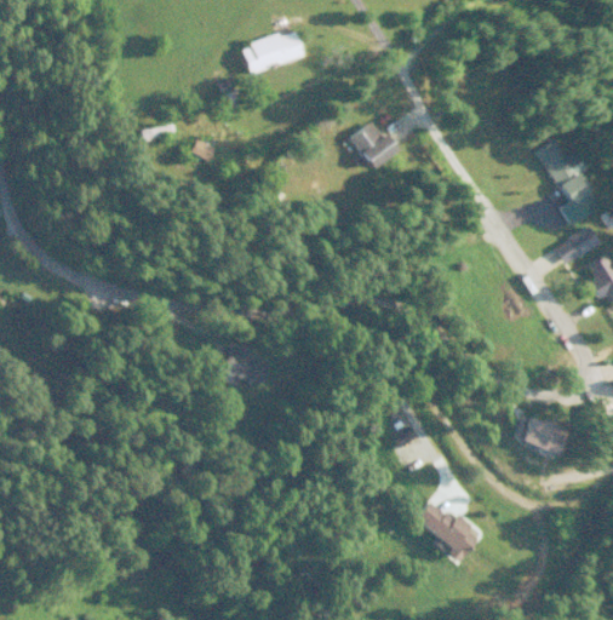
[(242,45),(251,73),(305,56),(297,30),(281,35),(280,33),(242,45)]
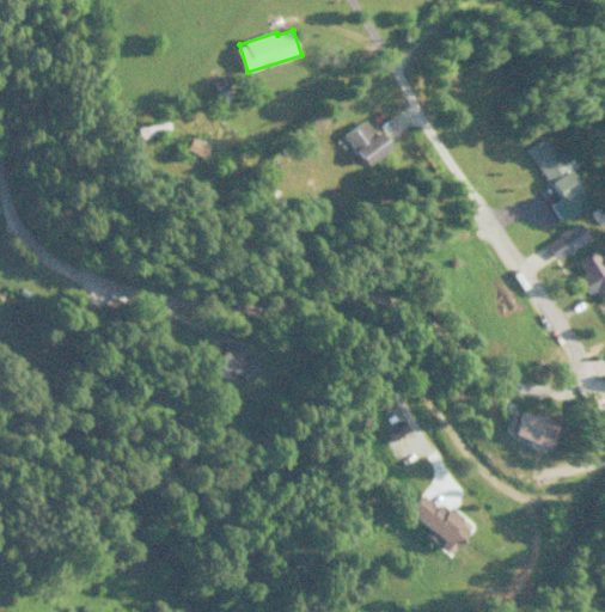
[(378,134),(368,120),(347,134),(367,165),(393,147),(383,132),(378,134)]
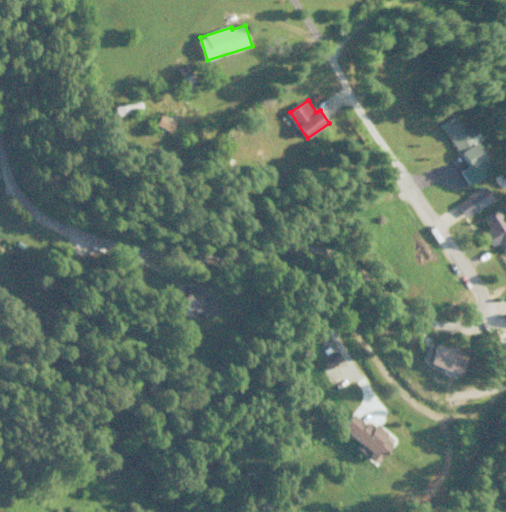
[(472,185),(496,170),(459,113),(442,123),(470,166),(463,171),(472,185)]
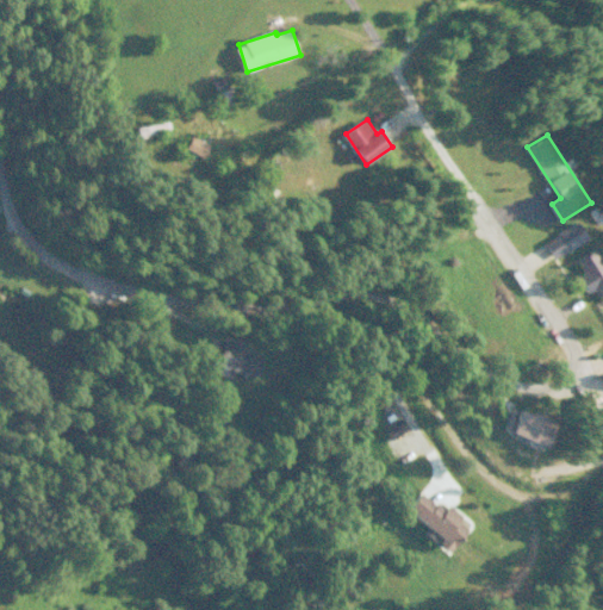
[(190,150),(207,156),(212,143),(193,136),(190,150)]
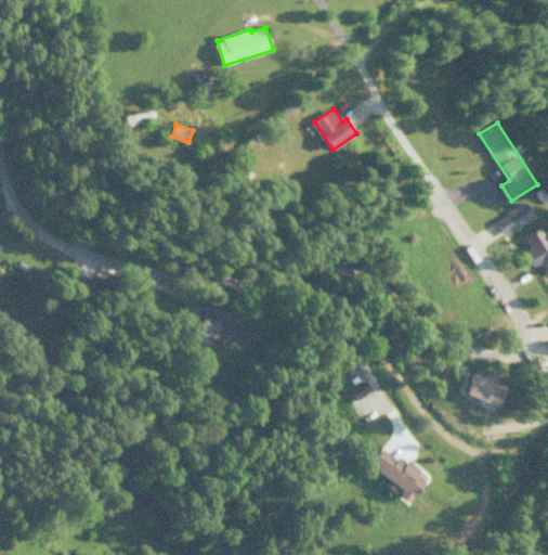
[(497,220),(506,235),(537,217),(529,202),(497,220)]
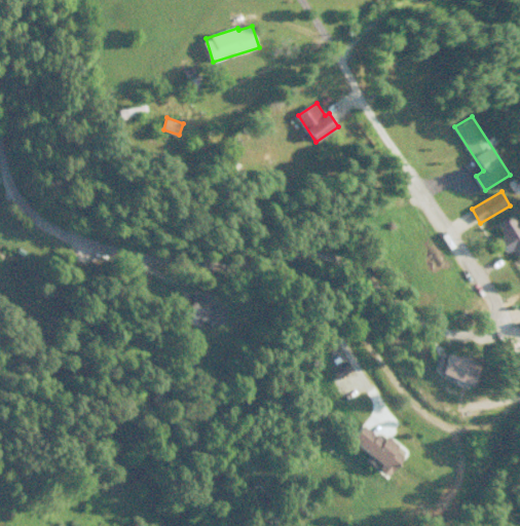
[(515,249),(519,256),(519,219),(516,214),(498,224),(506,235),(500,238),(509,253),(515,249)]
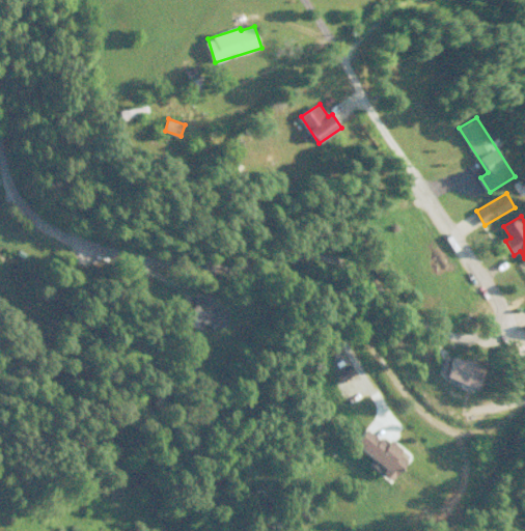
[(230,307),(216,304),(217,299),(197,295),(192,320),(227,328),(230,307)]
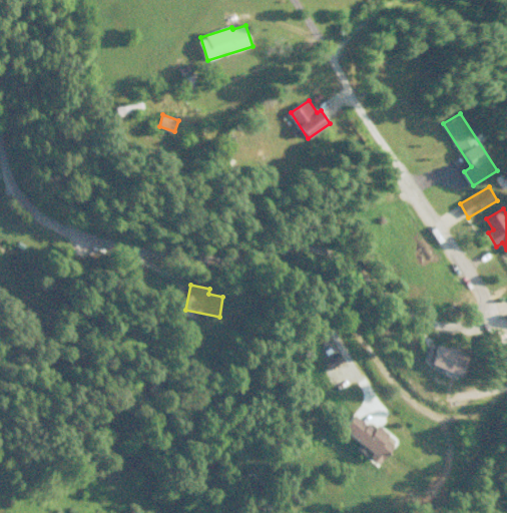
[(506,329),(495,332),(500,352),(506,350),(506,329)]
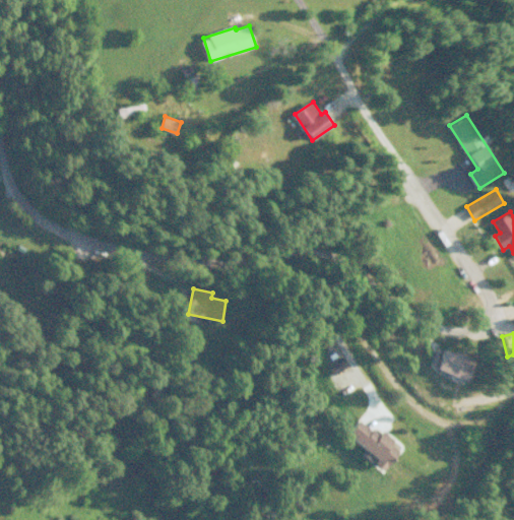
[(466,381),(475,360),(447,347),(438,369),(466,381)]
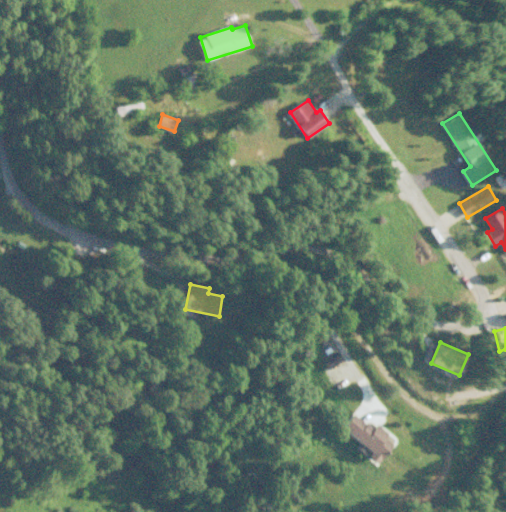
[(345,360),(340,352),(326,361),(331,368),(345,360)]
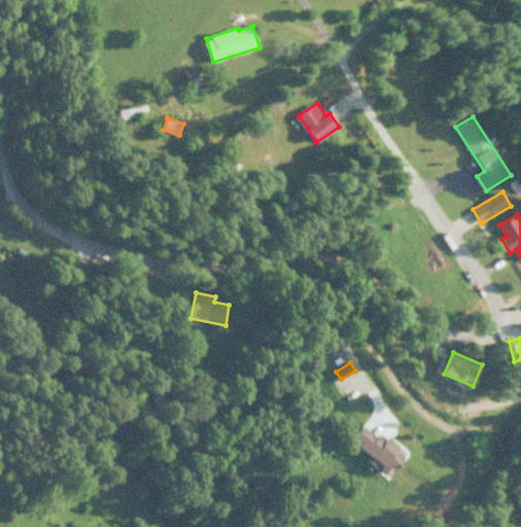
[(392,473),(407,456),(398,450),(403,445),(389,434),(385,441),(366,425),(352,442),(392,473)]
